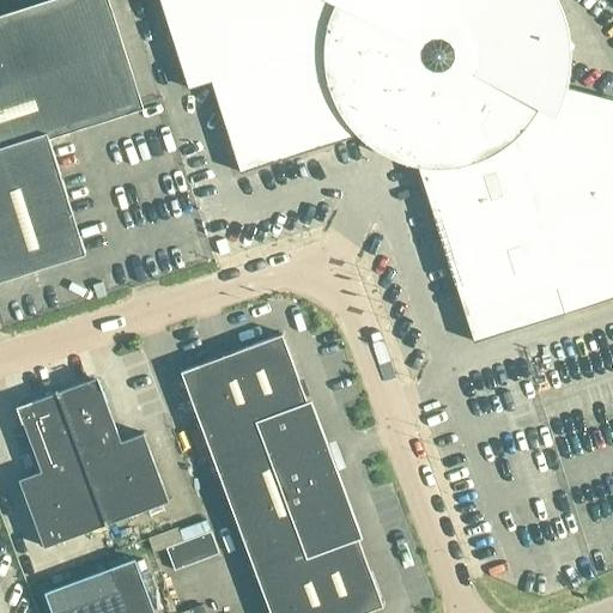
[(0,280),(85,253),(47,134),(138,105),(104,0),(60,0),(0,19),(0,280)]
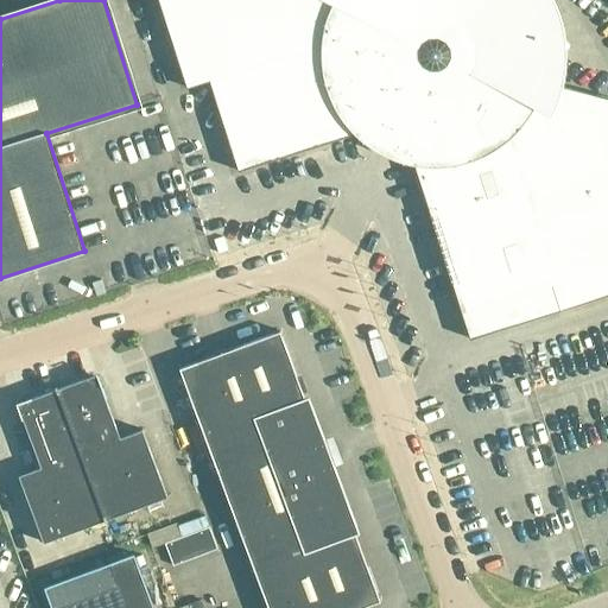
[(546,31),(545,26),(544,19),(543,16),(542,12),(538,4),(536,0),(158,0),(187,88),(209,81),(238,170),(360,132),(361,128),(415,156),(412,159),(462,314),(552,285),(559,310),(607,293),(607,96),(545,80),(546,73),(548,69),(549,61),(549,54),(549,50),(549,42),(548,35),(546,31)]
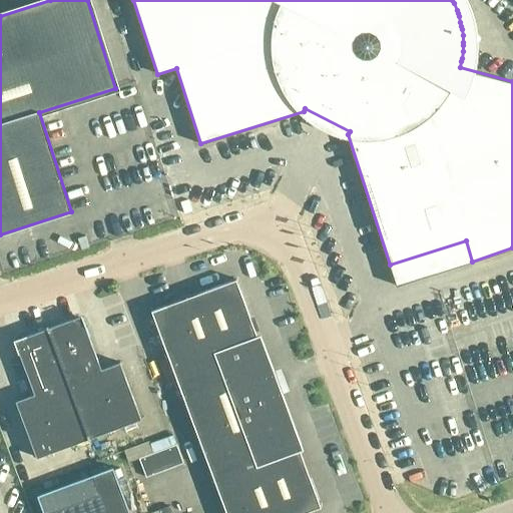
[(303,449),(261,334),(257,335),(235,279),(151,310),(225,512),(302,512),(321,506),(300,450),(303,449)]
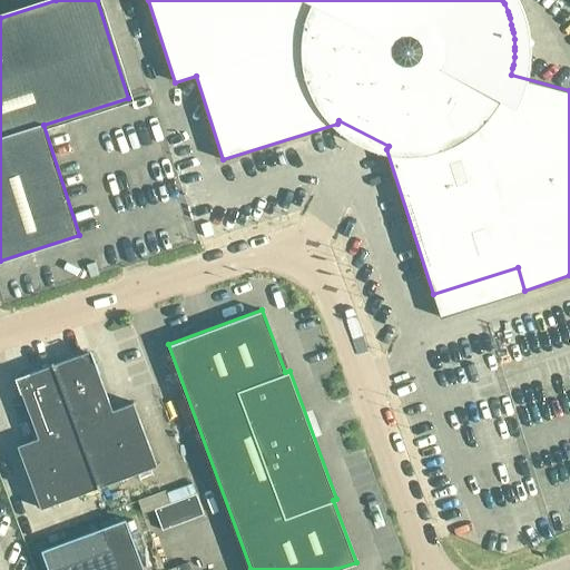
[(157,465),(134,401),(112,409),(99,373),(98,370),(97,370),(91,353),(87,352),(70,357),(68,357),(67,357),(67,359),(65,359),(53,363),(53,361),(52,362),(99,489),(100,488),(100,487),(157,465)]
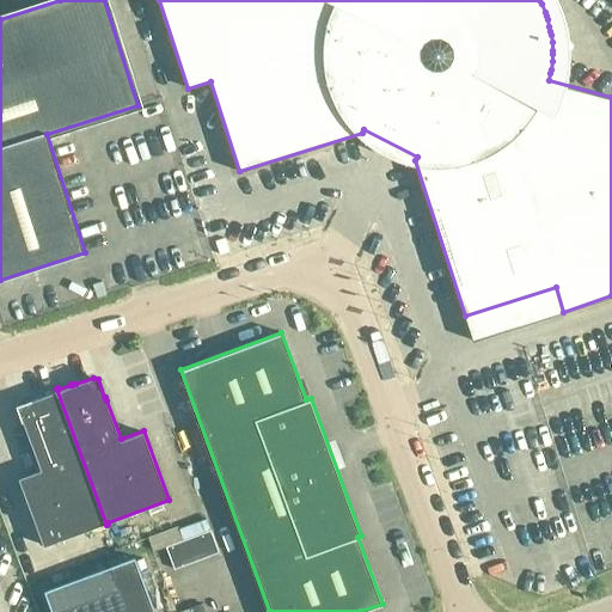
[(106,525),(56,389),(55,389),(55,391),(42,396),(41,396),(38,397),(38,398),(20,404),(18,409),(25,427),(24,427),(25,429),(25,430),(26,432),(41,469),(18,478),(43,546),(96,526),(105,524),(105,525),(106,525)]
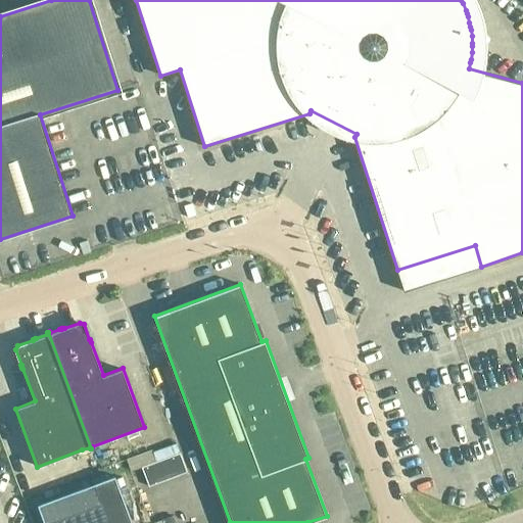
[(187,472),(180,453),(141,467),(148,486),(187,472)]
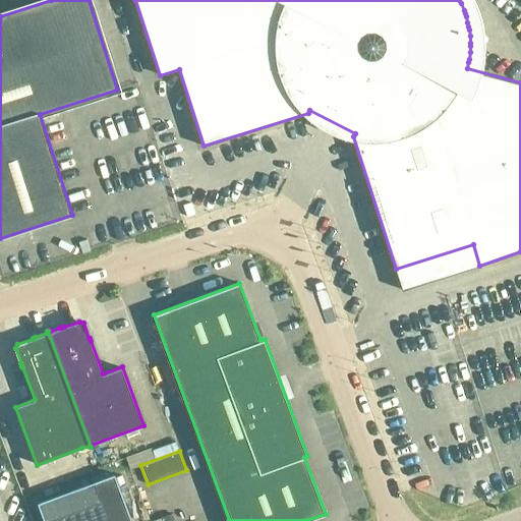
[(131,520),(115,473),(37,503),(44,520),(131,520)]
